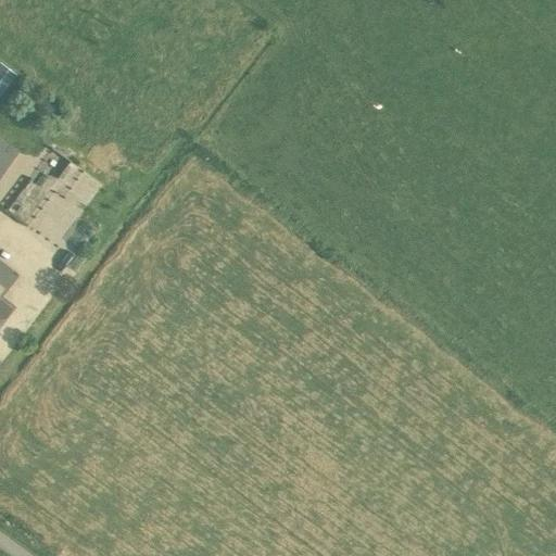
[(0,92),(14,74),(0,64),(0,63),(0,92)]
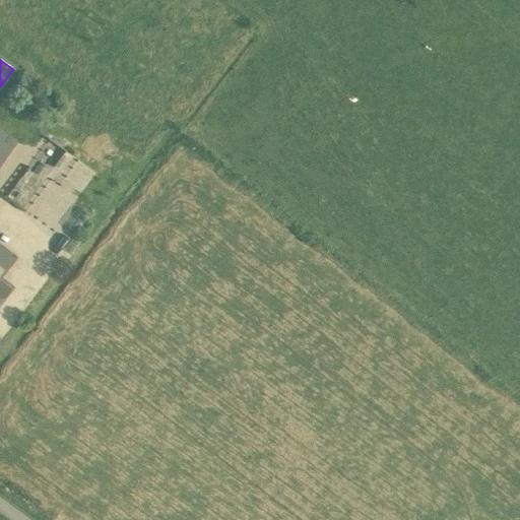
[(0,130),(0,165),(16,142),(0,130)]
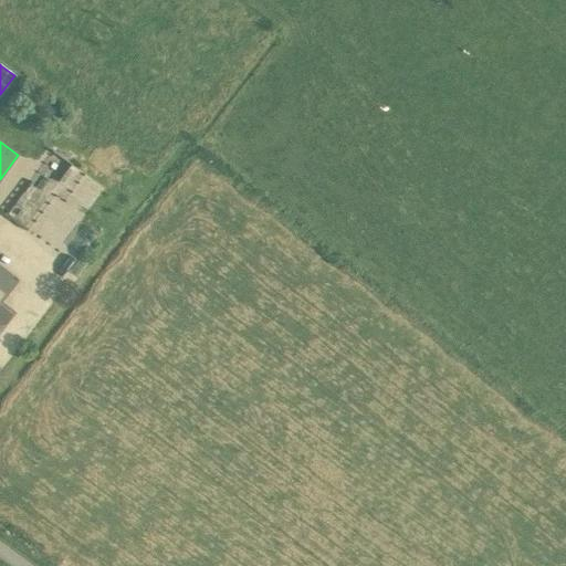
[(83,252),(98,232),(86,223),(71,243),(83,252)]
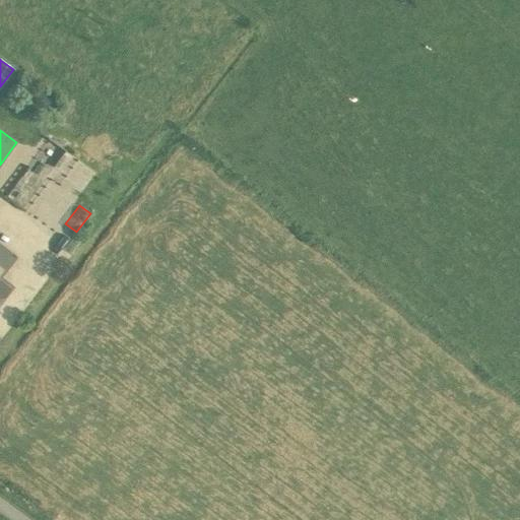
[(0,281),(0,299),(8,287),(0,281)]
